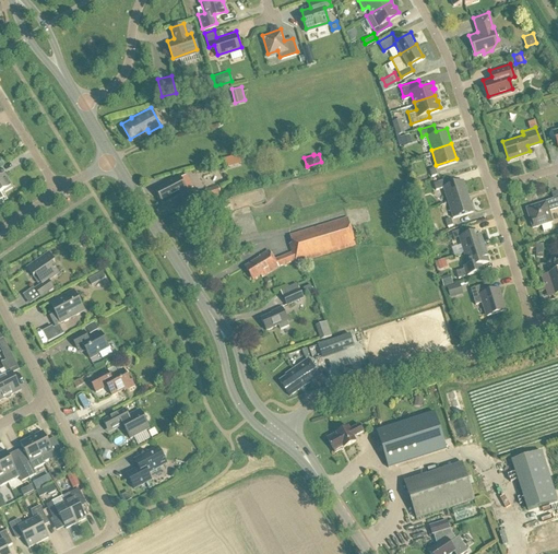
[(159,185),(155,187),(162,200),(180,191),(183,197),(193,192),(189,186),(192,184),(185,169),(179,173),(159,184),(159,185)]
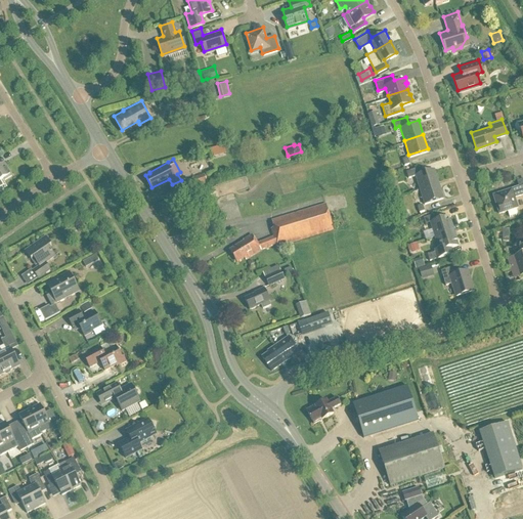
[(0,186),(7,183),(2,176),(3,176),(4,177),(11,172),(3,160),(0,162),(0,186)]
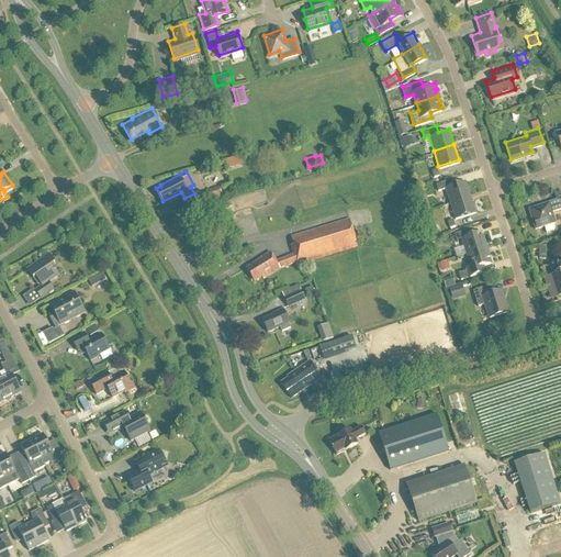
[(470,195),(464,178),(453,182),(451,176),(435,181),(437,188),(445,186),(449,201),(470,195)]
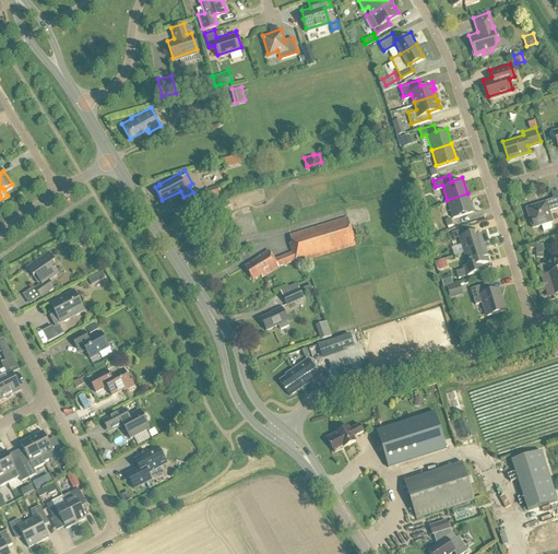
[(199,189),(202,199),(220,192),(216,181),(204,186),(205,187),(199,189)]
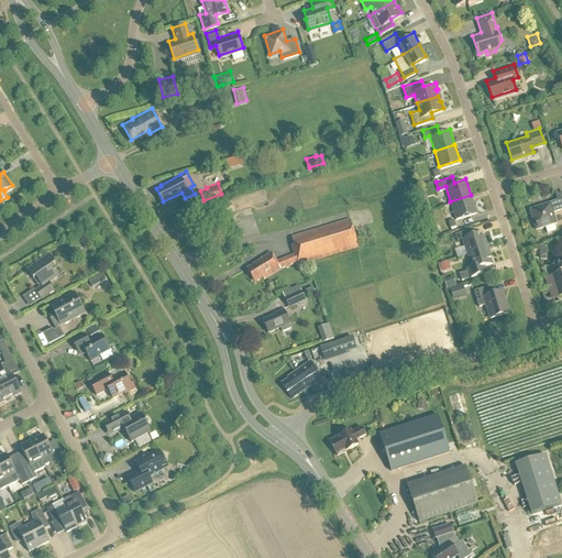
[(536,227),(544,223),(547,230),(553,228),(555,225),(553,220),(555,220),(552,209),(561,205),(561,189),(555,192),(557,197),(529,207),(536,227)]
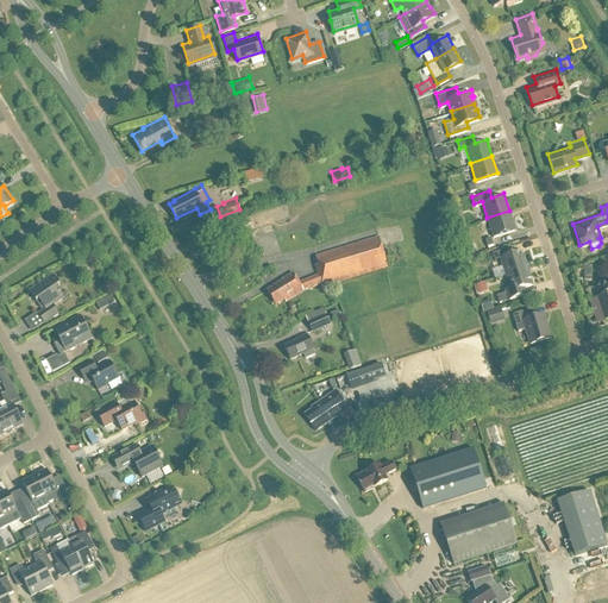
[(487,218),(493,234),(514,227),(509,211),(487,218)]
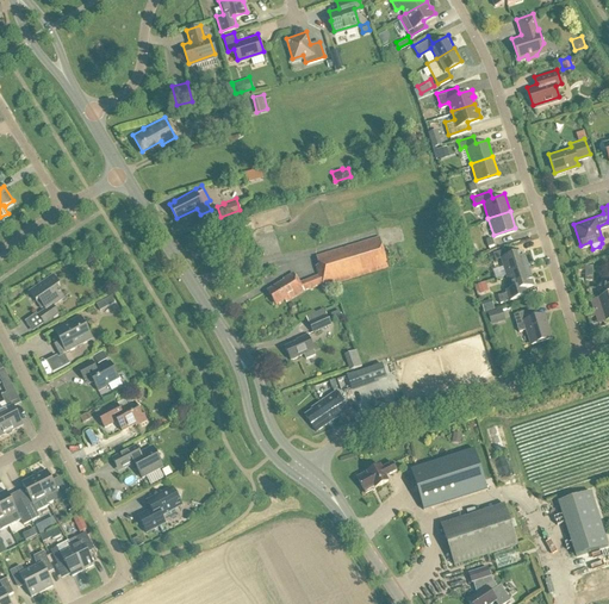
[(237,241),(253,236),(250,230),(236,235),(237,241)]
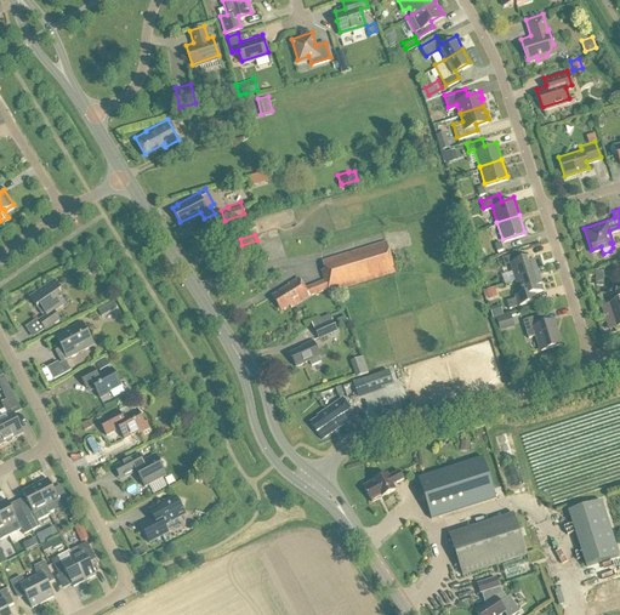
[(308,292),(318,290),(325,288),(326,290),(393,269),(385,238),(320,257),(322,258),(323,263),(322,263),(323,267),(319,268),(323,277),(303,285),(297,275),(286,282),(288,282),(271,292),(280,307),(289,302),(290,305),(308,292)]
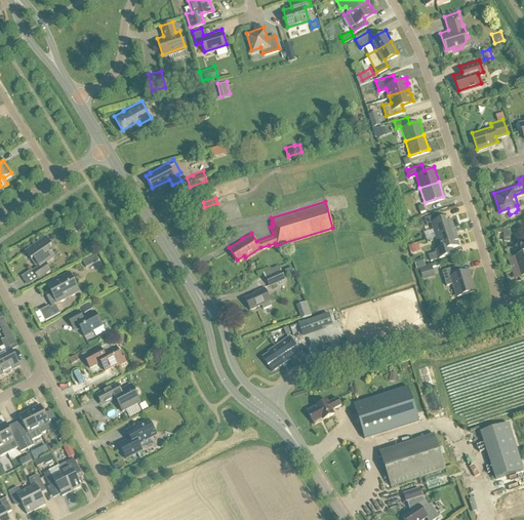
[(218,205),(206,208),(208,215),(220,211),(218,205)]
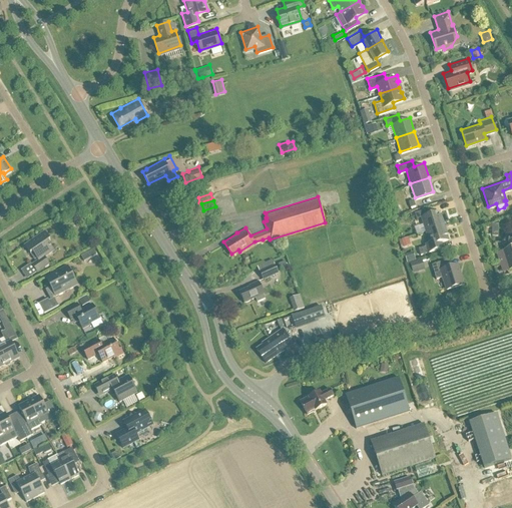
[(420,215),(425,228),(443,222),(439,208),(429,211),(427,206),(414,210),(416,216),(420,215)]
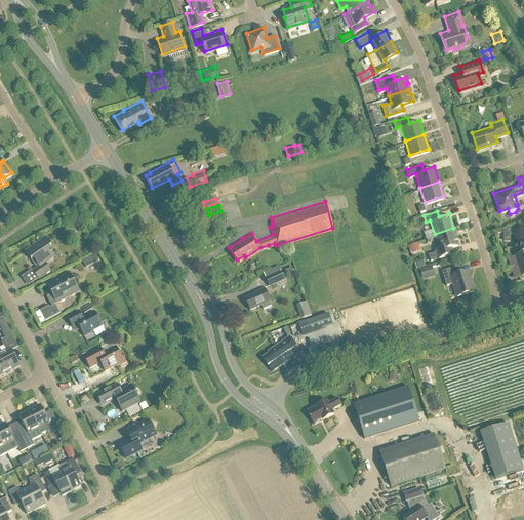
[(453,228),(435,234),(439,248),(428,251),(430,258),(450,252),(448,246),(458,243),(453,228)]
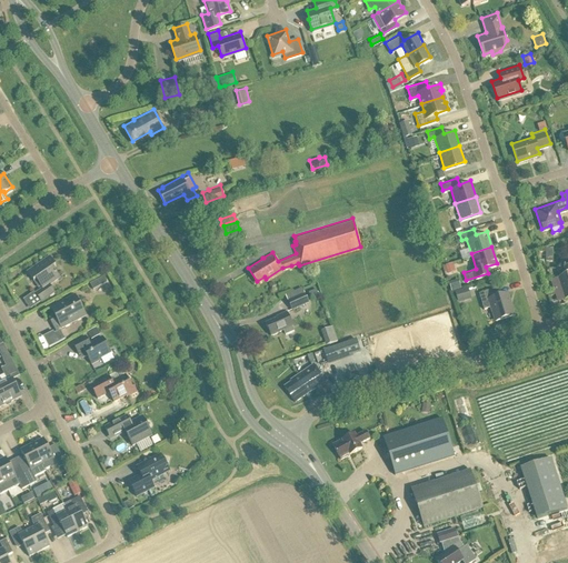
[(55,263),(49,254),(27,269),(33,278),(36,277),(42,285),(35,290),(40,298),(53,289),(49,281),(59,274),(52,264),(55,263)]
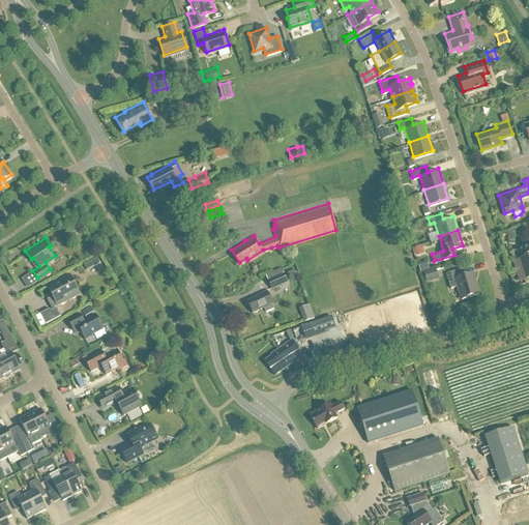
[(413,244),(415,251),(422,249),(420,242),(413,244)]
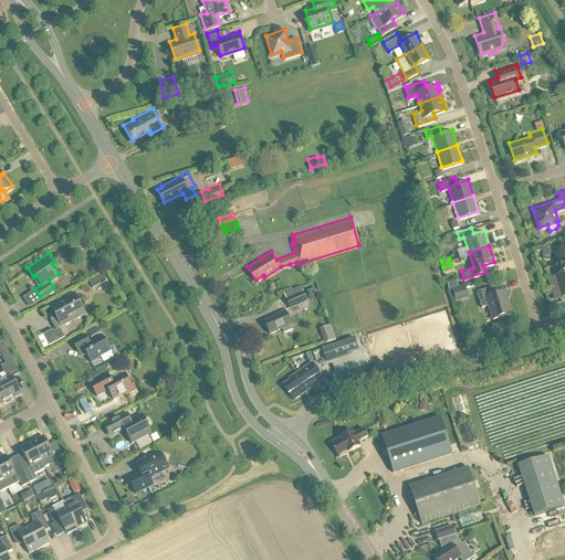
[(564,261),(561,262),(563,271),(555,273),(561,292),(562,294),(564,293),(564,261)]
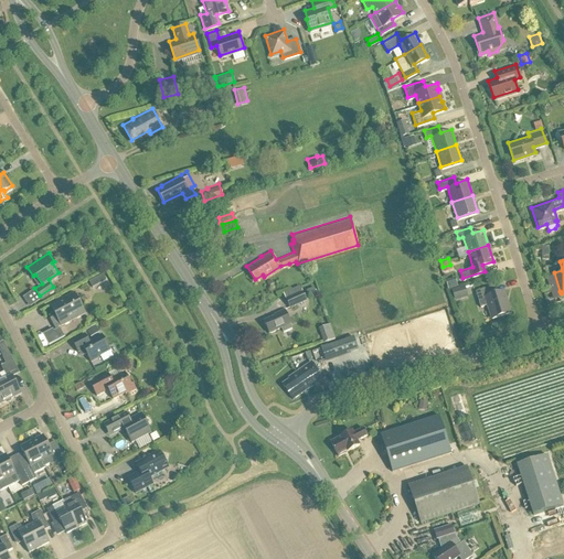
[(103,271),(96,275),(99,280),(106,277),(103,271)]
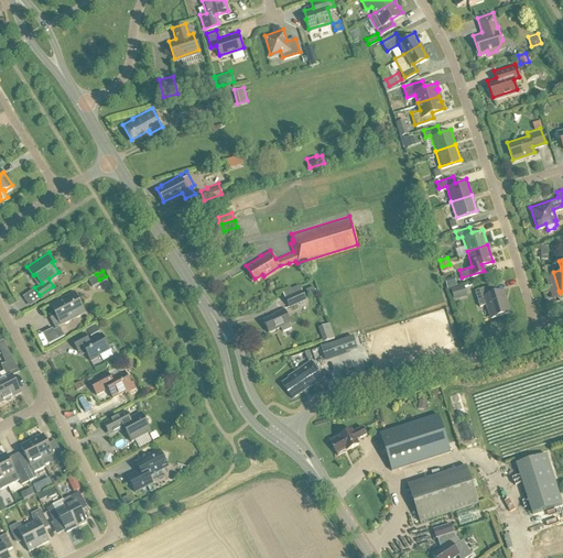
[(463,282),(450,286),(452,293),(465,288),(463,282)]
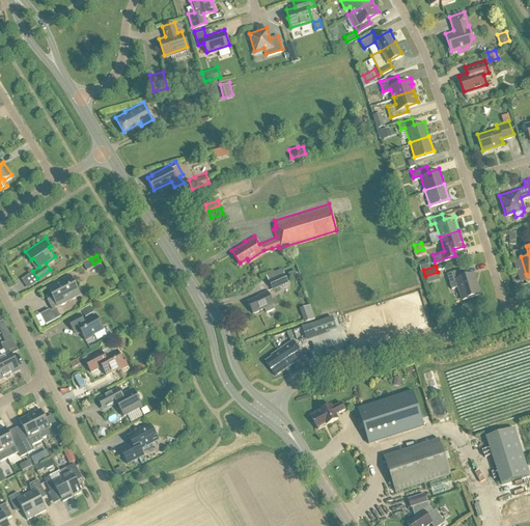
[(463,298),(478,293),(472,271),(464,274),(462,267),(446,272),(450,286),(458,284),(463,298)]
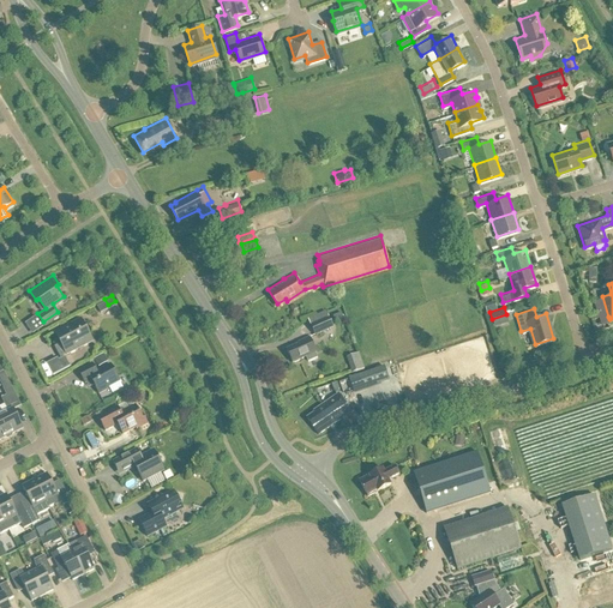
[(599,314),(600,320),(608,317),(607,313),(606,308),(600,309),(598,311),(599,314)]
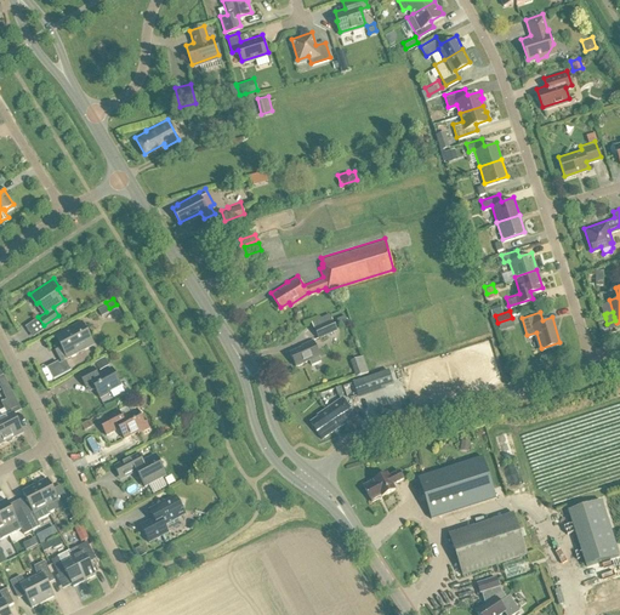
[(92,342),(80,319),(79,315),(69,320),(72,324),(68,325),(69,326),(56,334),(61,343),(55,347),(60,358),(69,353),(69,354),(92,342)]
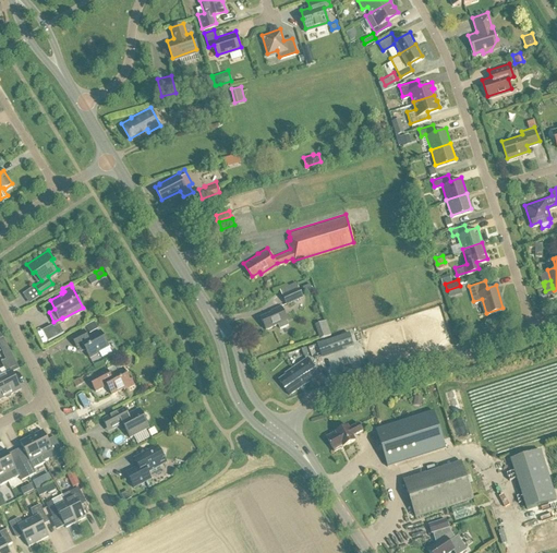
[(286,302),(301,295),(298,286),(281,293),(286,302)]
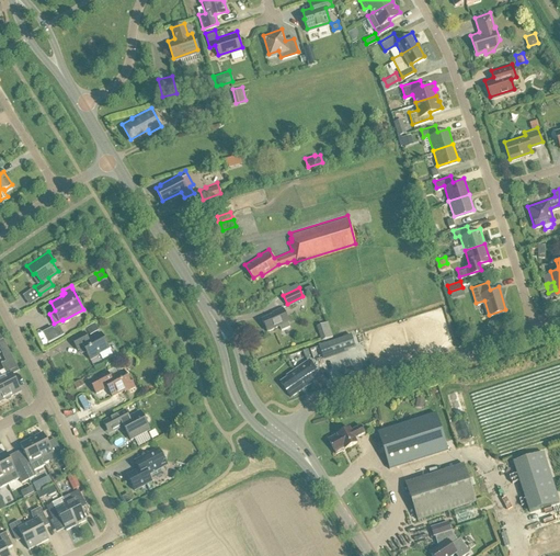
[(275,310),(261,316),(266,329),(278,324),(281,328),(289,325),(287,319),(282,305),(274,308),(275,310)]
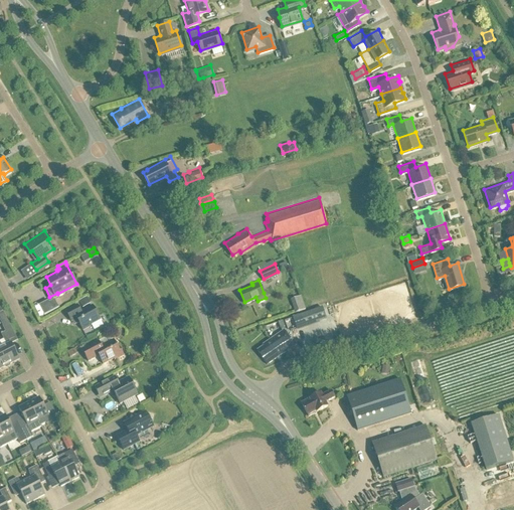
[(293,295),(298,308),(308,305),(304,291),(293,295)]
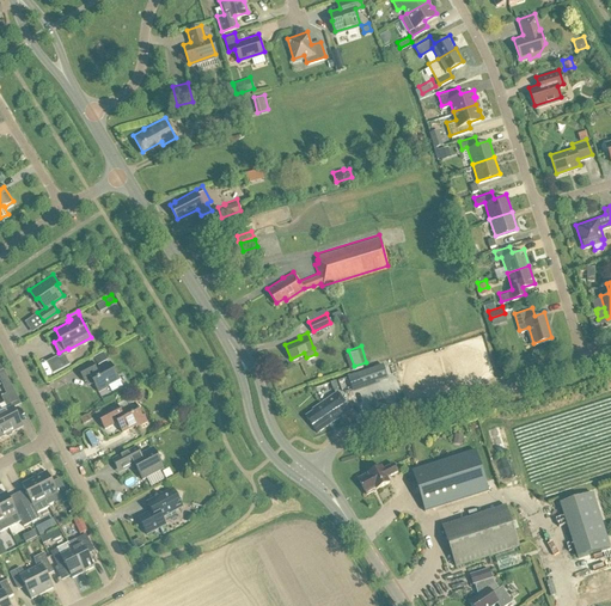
[(102,349),(93,354),(98,362),(107,356),(102,349)]
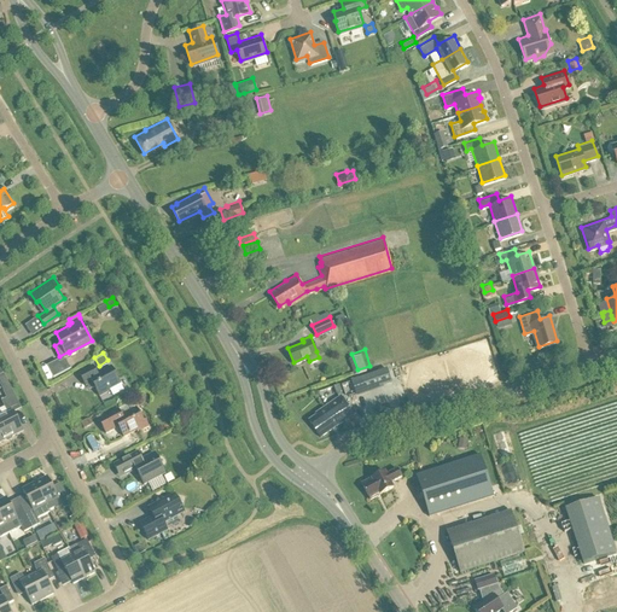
[(97,371),(92,362),(79,369),(85,383),(89,380),(92,384),(94,383),(99,392),(109,388),(109,386),(120,380),(110,363),(97,371)]
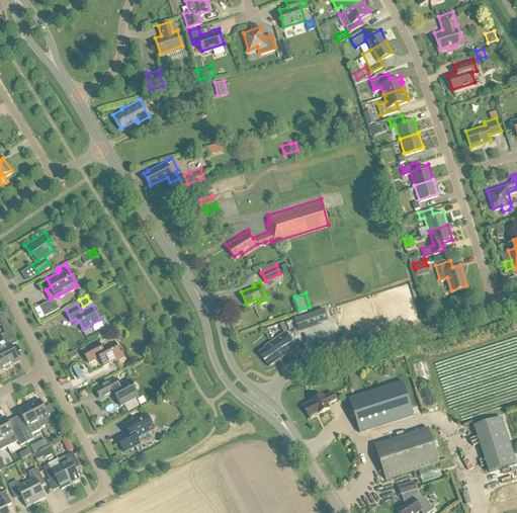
[(302,315),(293,317),(297,327),(297,329),(328,319),(324,307),(302,315)]
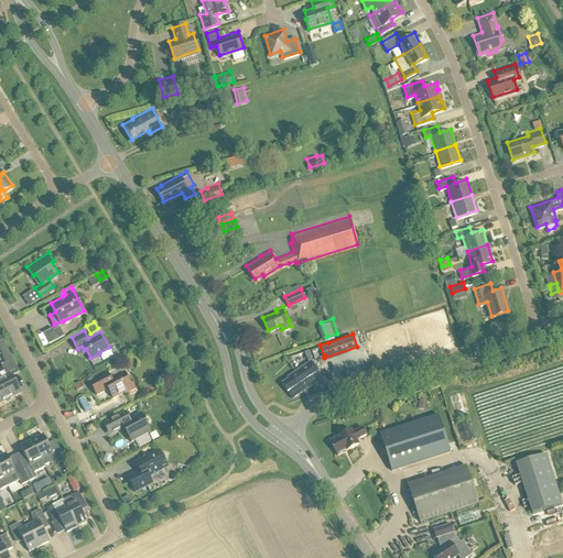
[(2,337),(0,338),(0,349),(2,353),(9,350),(8,348),(2,337)]
